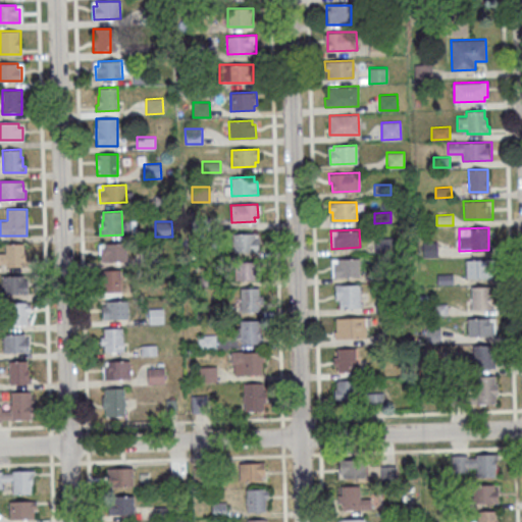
[(232,233),(233,252),(260,251),(259,238),(256,238),(256,232),(232,233)]
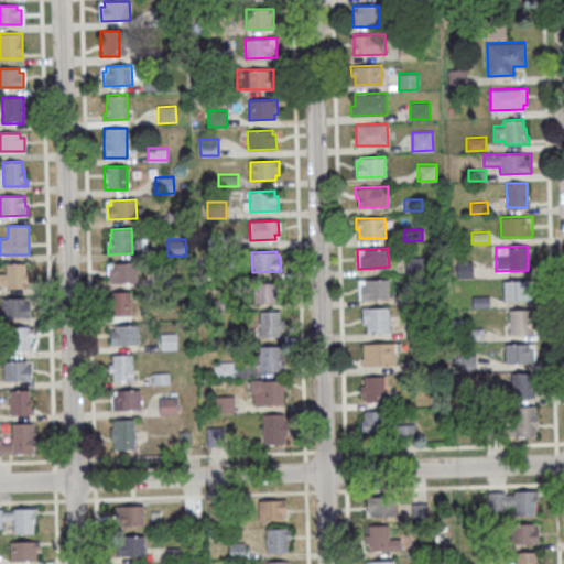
[(456,261),(473,261),(473,278),(457,279),(456,261)]
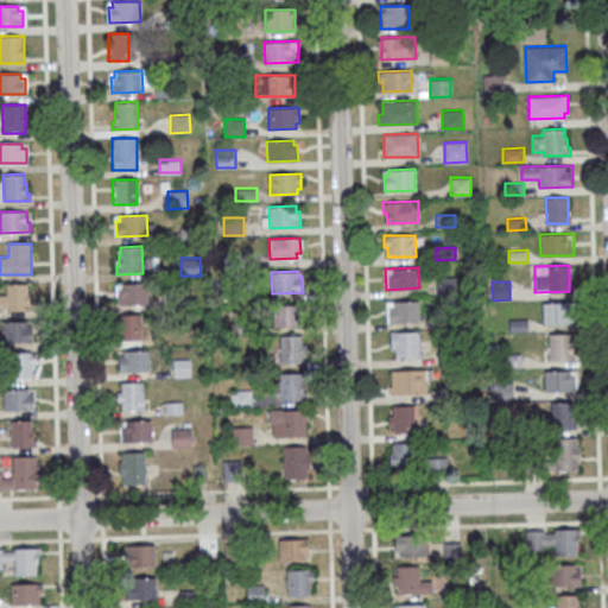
[(147,283),(149,304),(118,304),(116,289),(120,289),(120,284),(147,283)]
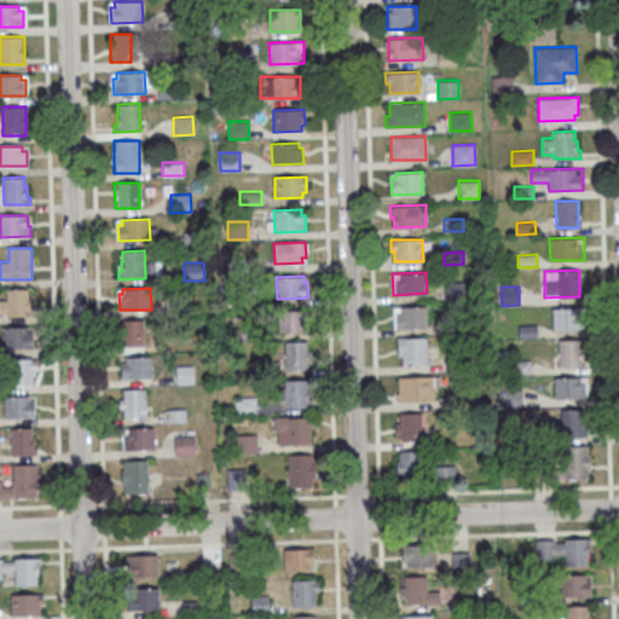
[(0,316),(29,316),(29,289),(7,289),(7,301),(0,300),(0,316)]
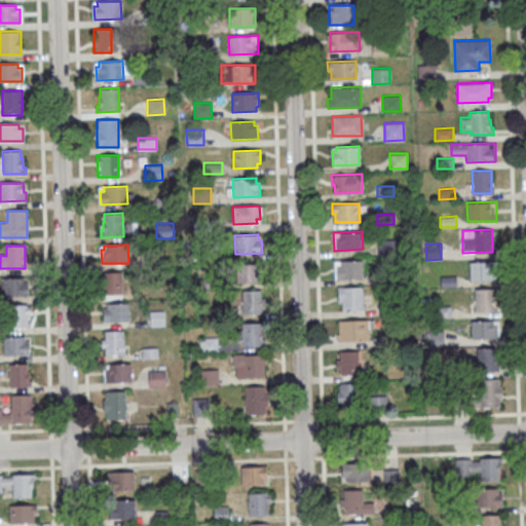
[(363,259),(364,277),(335,278),(334,261),(363,259)]
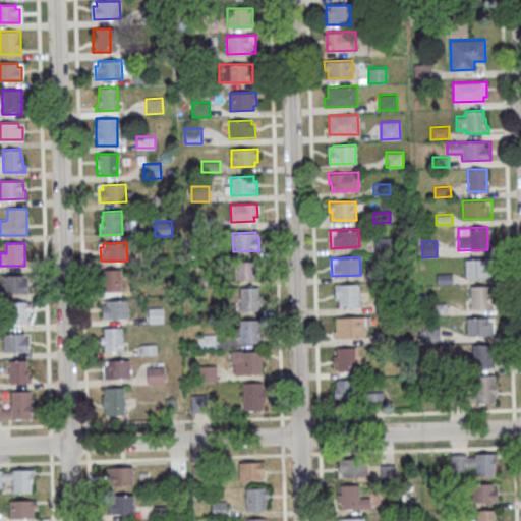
[(493,258),(494,276),(465,278),(465,259),(493,258)]
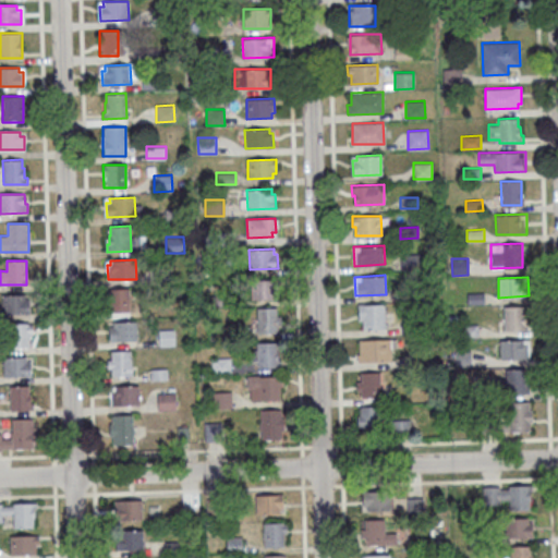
[(251,299),(251,280),(278,279),(279,293),(276,293),(276,299),(251,299)]
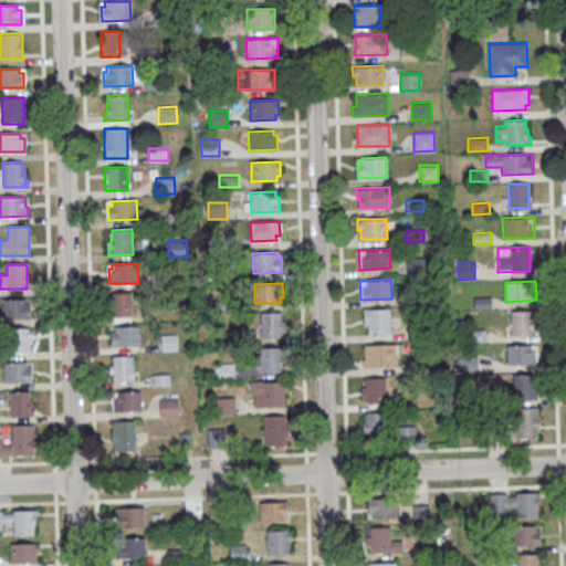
[(132,292),(111,292),(111,316),(132,316),(132,292)]
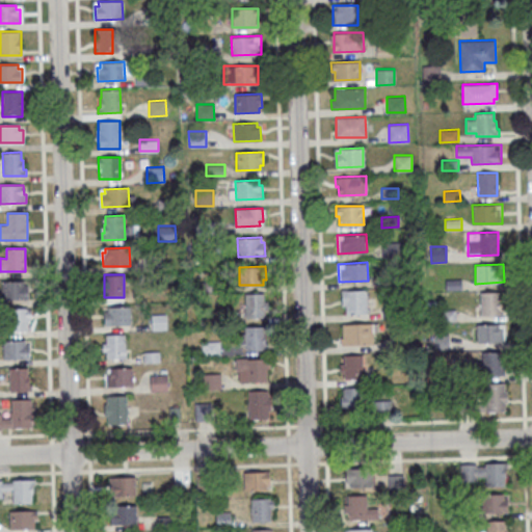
[(446,280),(461,280),(461,290),(446,290),(446,280)]
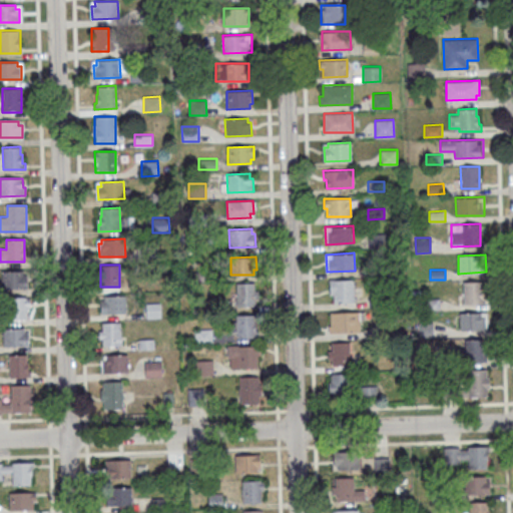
[(1,289),(26,289),(26,271),(1,271),(1,289)]
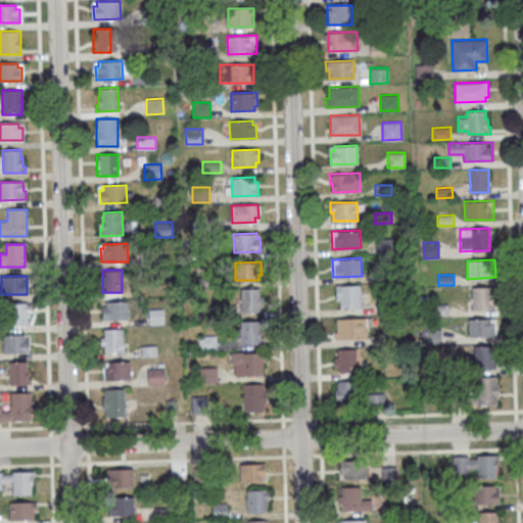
[(361,285),(362,307),(340,307),(339,300),(336,300),(335,285),(361,285)]
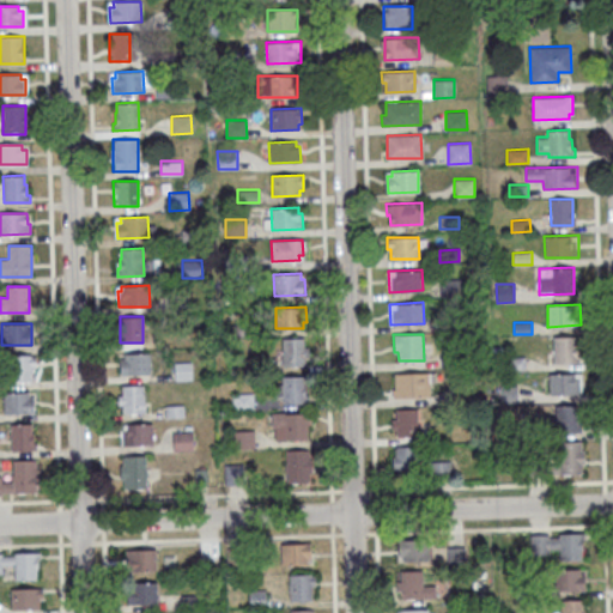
[(553,337),(553,363),(577,363),(577,337),(553,337)]
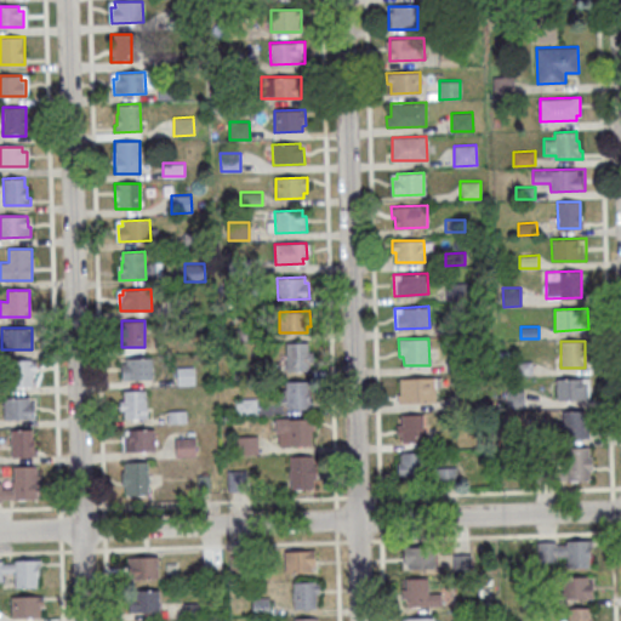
[(307,342),(308,370),(286,370),(285,342),(307,342)]
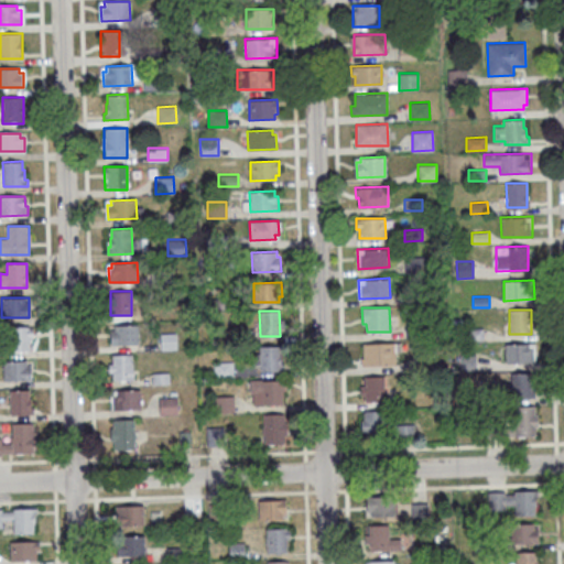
[(138,324),(139,343),(110,344),(110,329),(114,329),(114,325),(138,324)]
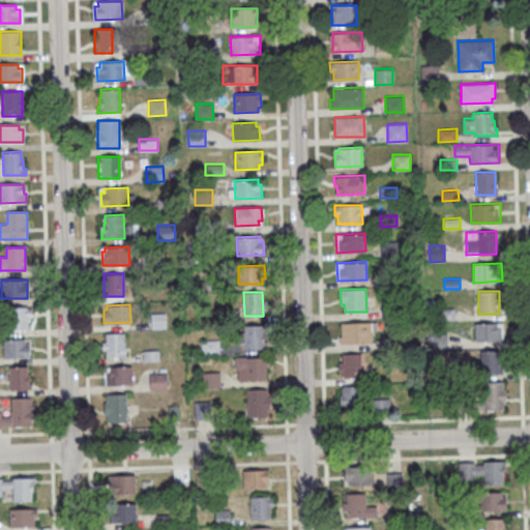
[(30,307),(11,307),(11,329),(30,329),(30,307)]
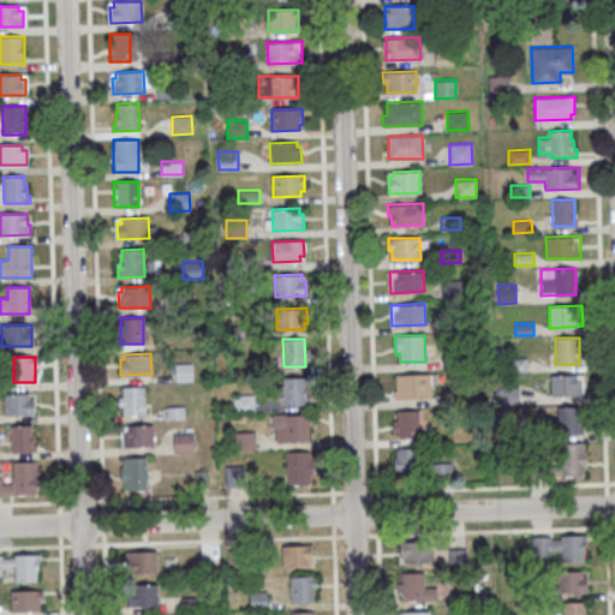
[(509,358),(527,358),(529,370),(509,371),(509,358)]
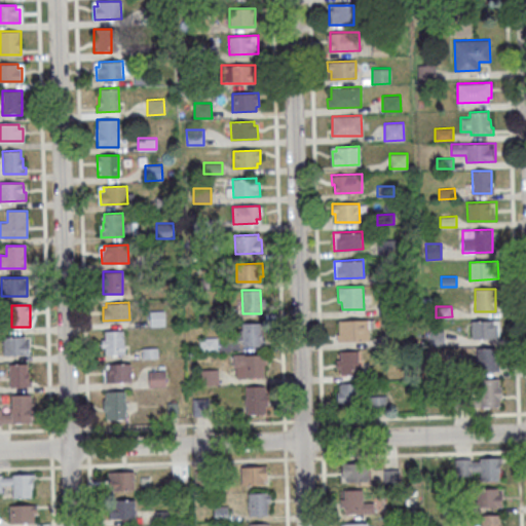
[(368,320),(369,340),(339,341),(338,321),(368,320)]
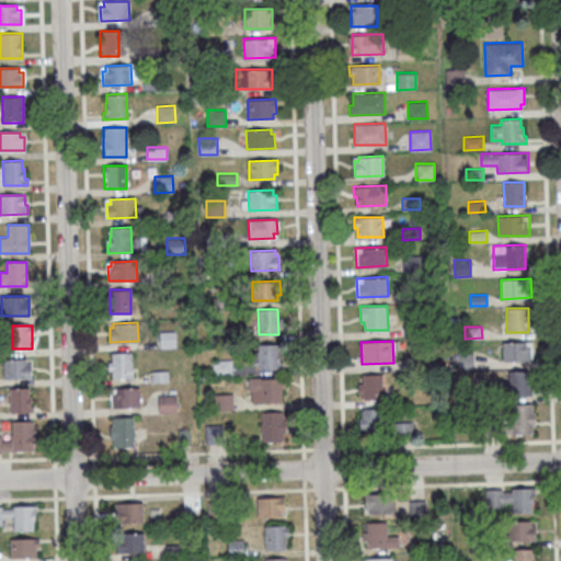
[(533,341),(534,359),(503,361),(502,342),(533,341)]
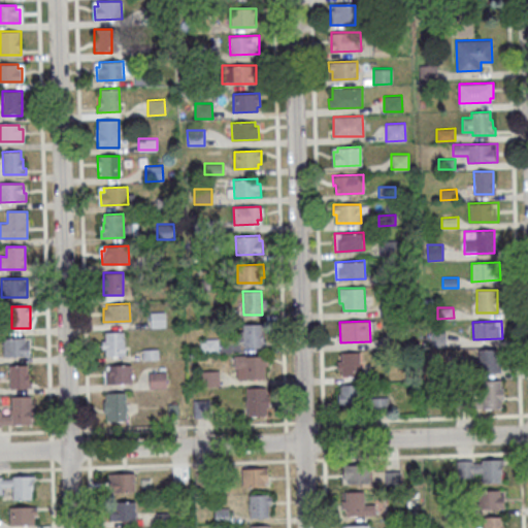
[(259,323),(260,347),(241,348),(240,324),(259,323)]
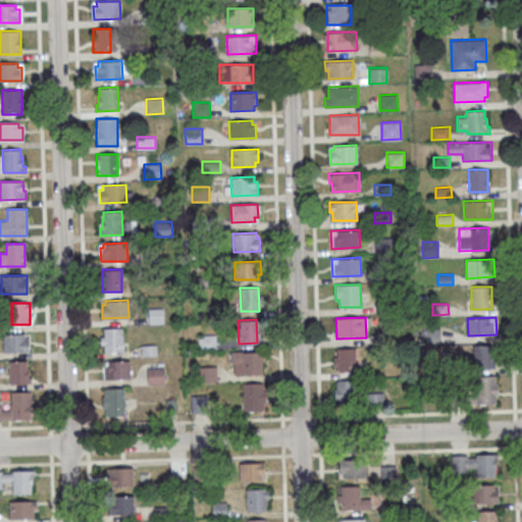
[(122,327),(122,351),(105,352),(104,328),(122,327)]
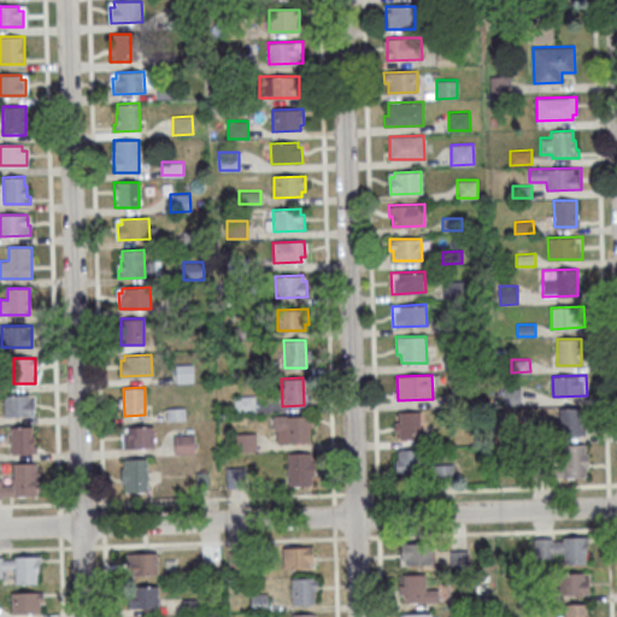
[(504,387),(521,387),(522,405),(504,406),(504,387)]
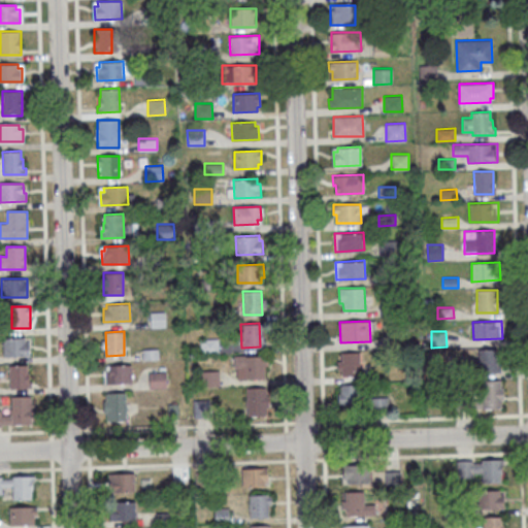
[(30,356),(30,337),(3,337),(3,356),(30,356)]
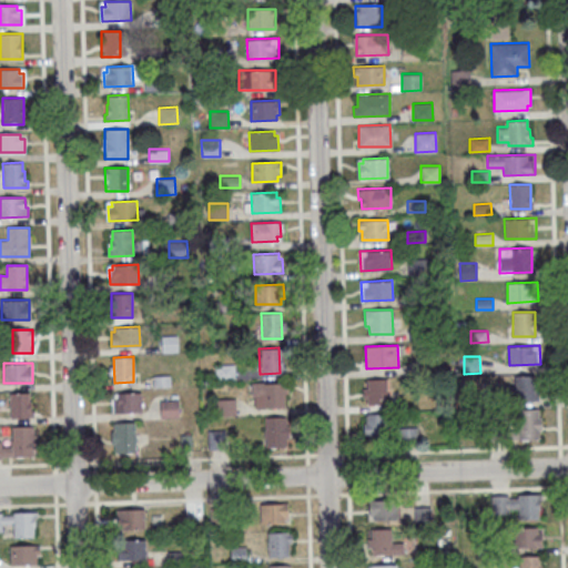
[(215,365),(234,364),(234,381),(215,382),(215,365)]
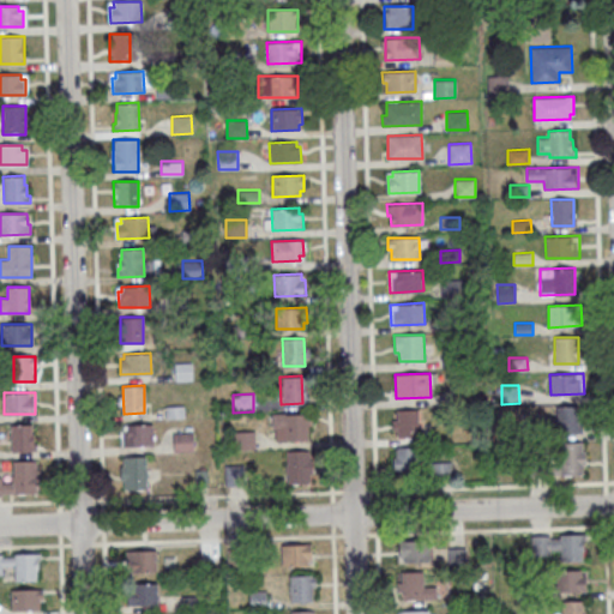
[(579,433),(579,405),(554,405),(554,433),(579,433)]
